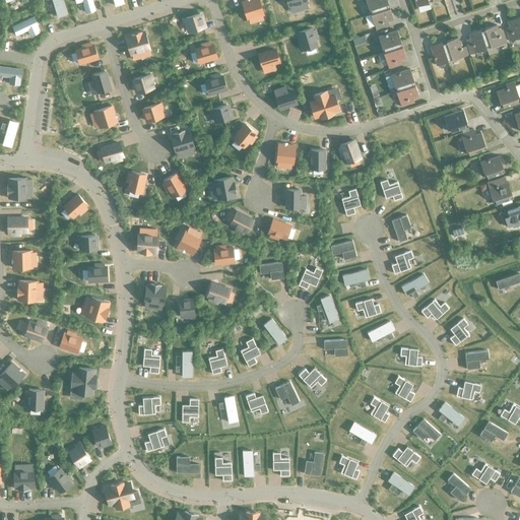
[(66,14),(62,0),(52,0),(58,17),(66,14)]
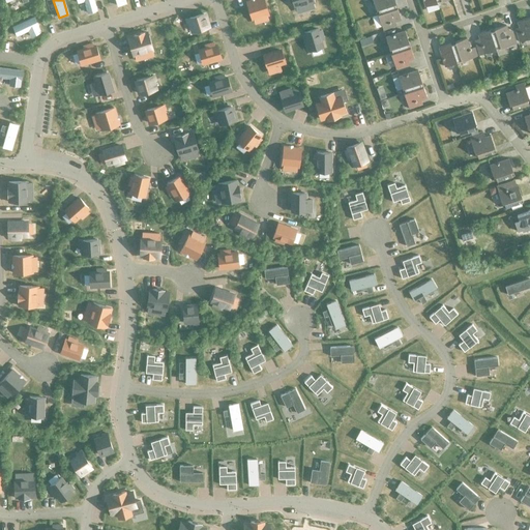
[(96,10),(93,0),(77,0),(78,3),(84,1),(88,13),(96,10)]
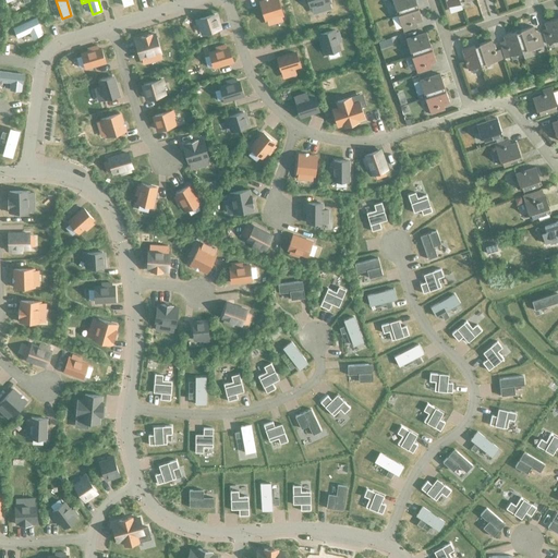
[(282,15),(277,0),(267,0),(259,2),(265,21),(273,19),(274,23),(278,22),(277,17),(282,15)]
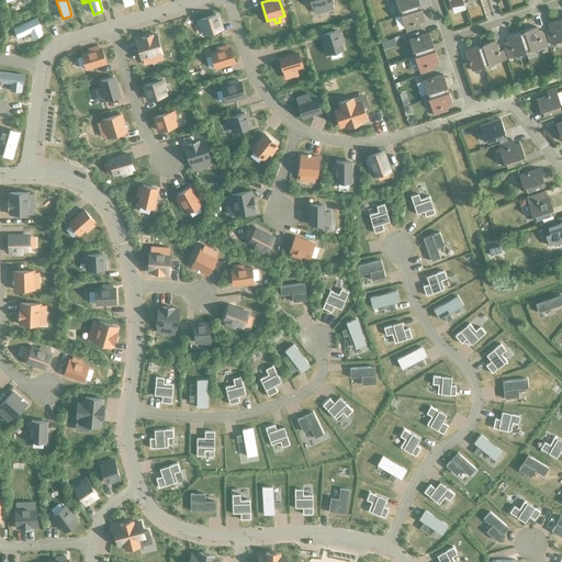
[(333,3),(330,0),(308,0),(312,9),(326,4),(327,10),(333,9),(330,3),(333,3)]
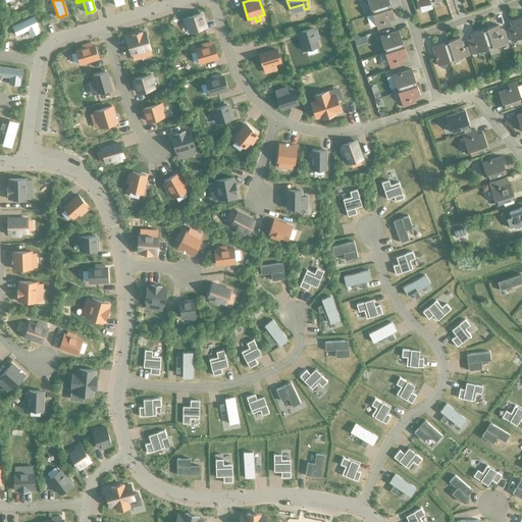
[(379,6),(389,3),(387,0),(366,0),(372,14),(381,11),(379,6)]
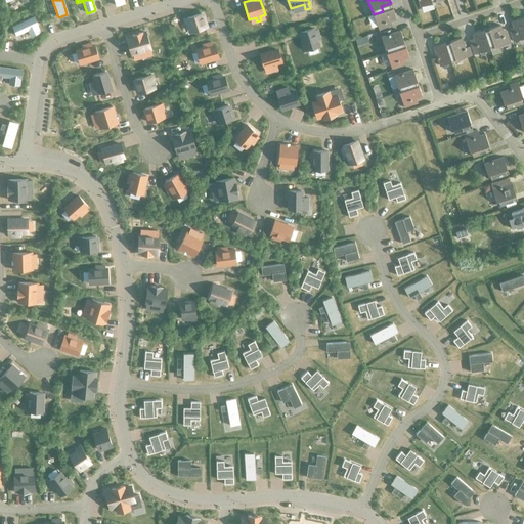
[(396,19),(391,3),(381,6),(383,11),(374,14),(379,30),(386,28),(385,24),(396,19)]
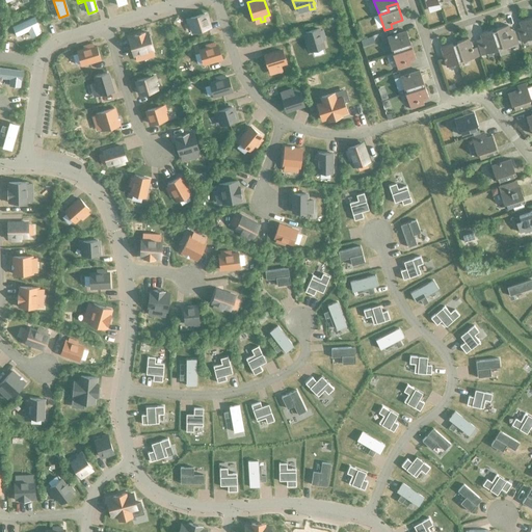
[(208,28),(204,15),(190,19),(187,20),(188,24),(191,23),(194,32),(208,28)]
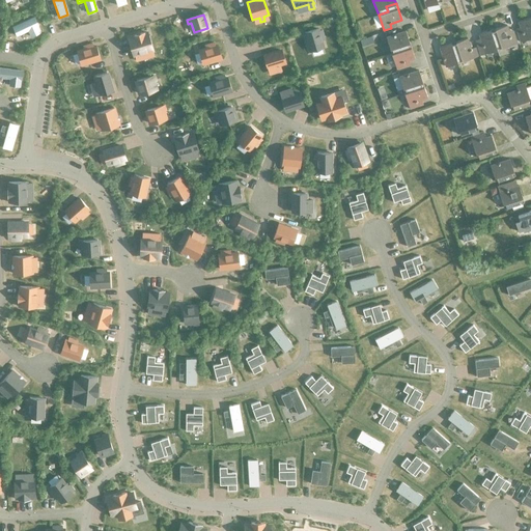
[(530,38),(530,17),(518,22),(522,33),(518,34),(520,43),(530,38)]
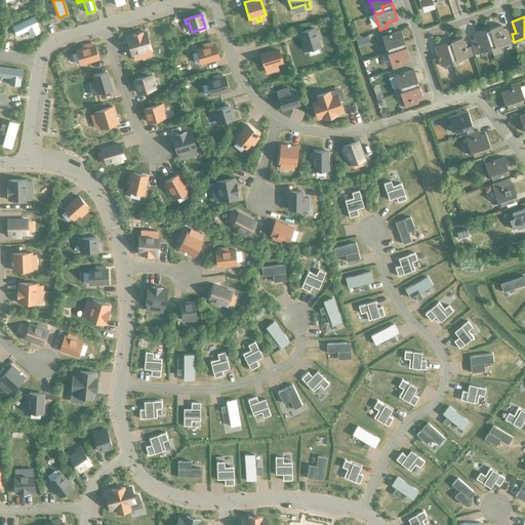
[(40,33),(37,26),(34,17),(12,28),(16,36),(28,31),(31,37),(40,33)]
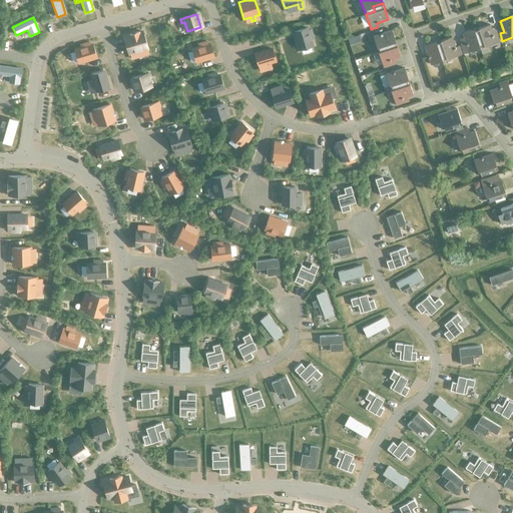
[(499,42),(497,33),(493,34),(489,24),(478,28),(481,38),(477,39),(480,48),(499,42)]
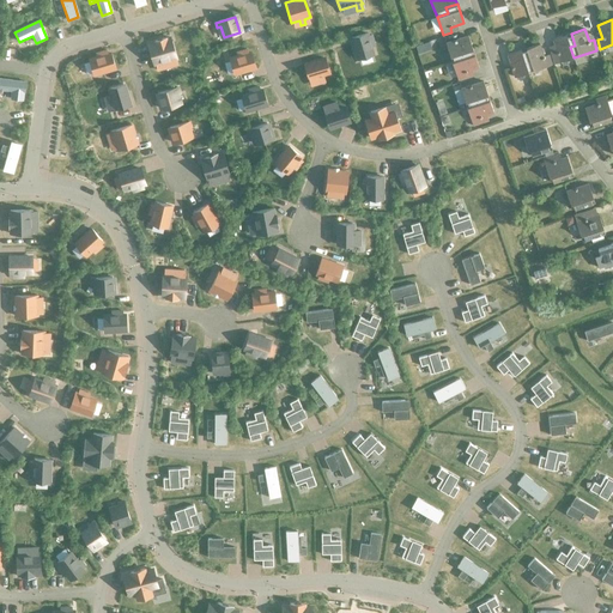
[(374,46),(371,35),(368,36),(366,34),(351,38),(358,60),(372,55),(370,47),(374,46)]
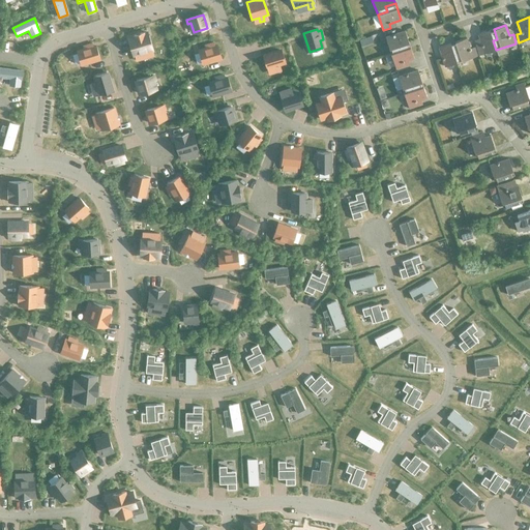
[(497,39),(494,29),(477,34),(479,40),(475,41),(479,56),(496,50),(493,40),(497,39)]
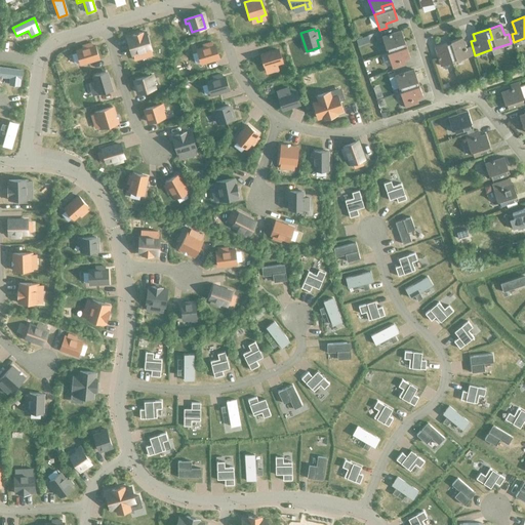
[(395,45),(404,42),(401,31),(381,37),(387,53),(396,50),(395,45)]
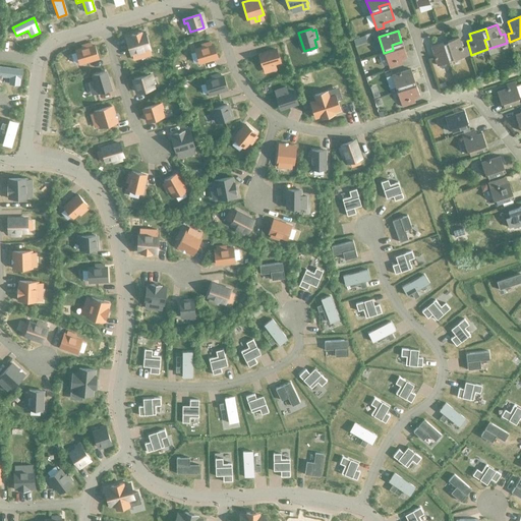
[(150,50),(145,33),(140,34),(140,33),(131,36),(131,37),(125,38),(130,56),(132,55),(133,60),(138,58),(137,54),(150,50)]
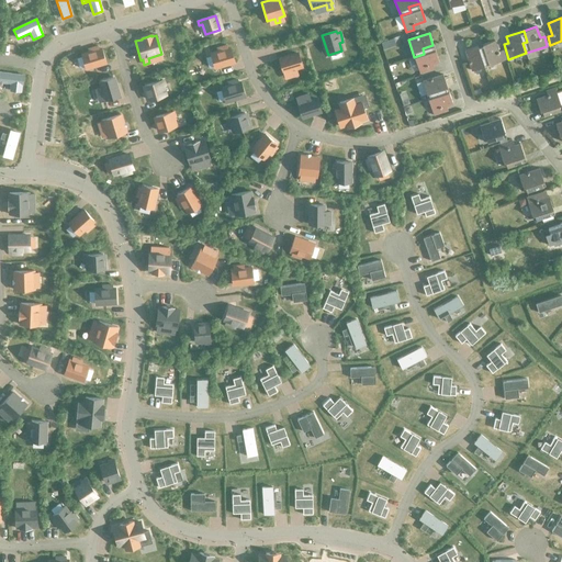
[(494,41),(482,45),(485,55),(481,56),(484,67),(505,59),(503,51),(498,52),(494,41)]
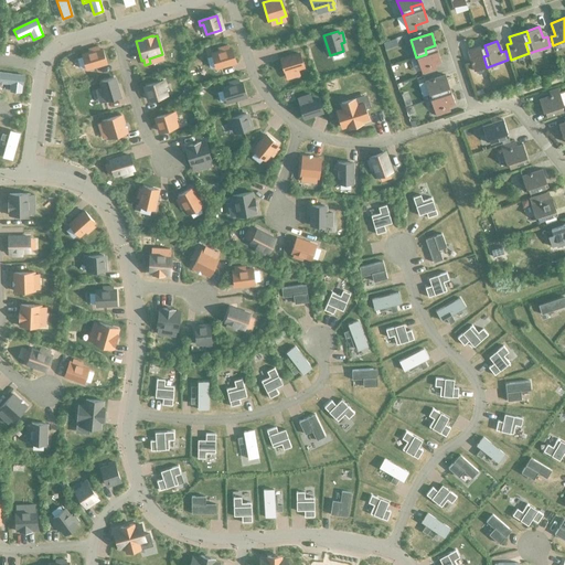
[(441,63),(435,45),(425,49),(426,54),(416,57),(422,74),(430,72),(428,67),(441,63)]
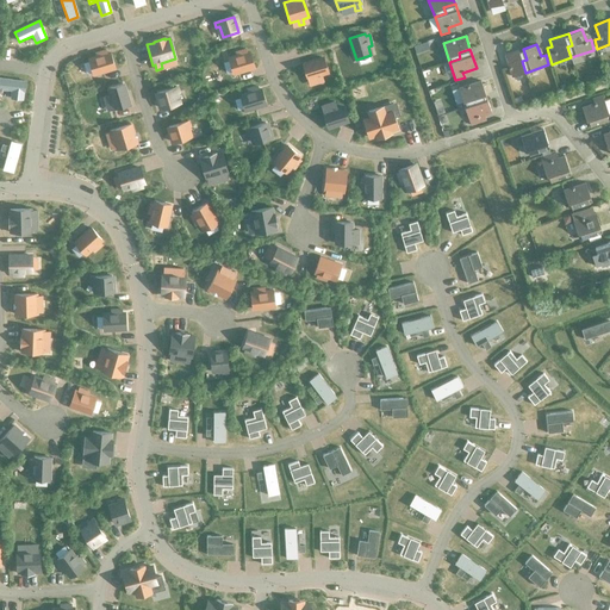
[(527,60),(523,49),(504,55),(512,78),(526,73),(522,61),(527,60)]
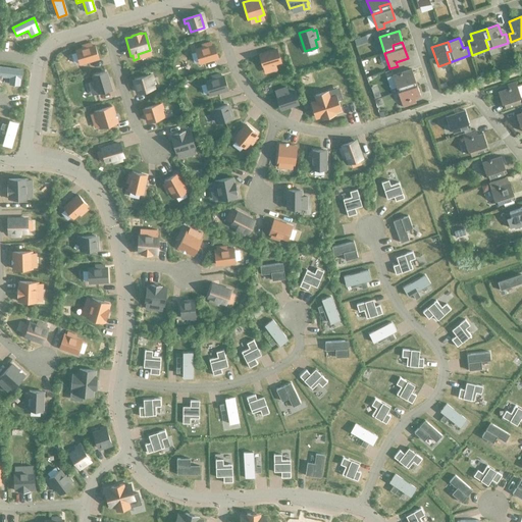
[(98,58),(94,46),(92,47),(91,43),(82,46),(83,49),(75,51),(80,64),(98,58)]
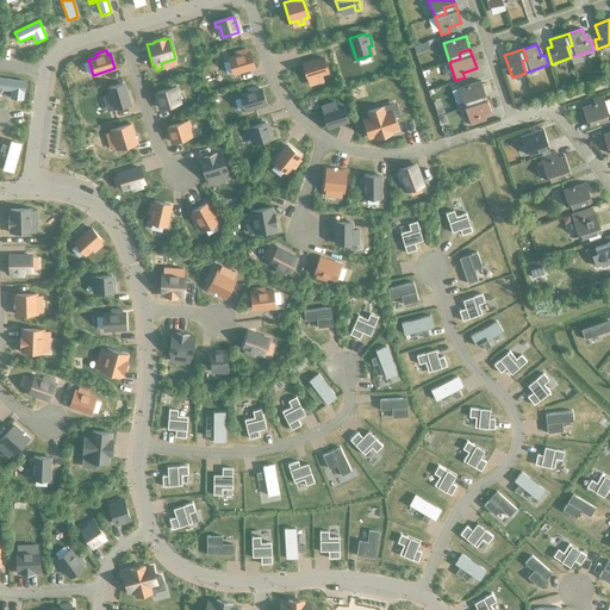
[(254,68),(250,53),(247,54),(246,50),(235,53),(236,57),(229,60),(232,74),(254,68)]
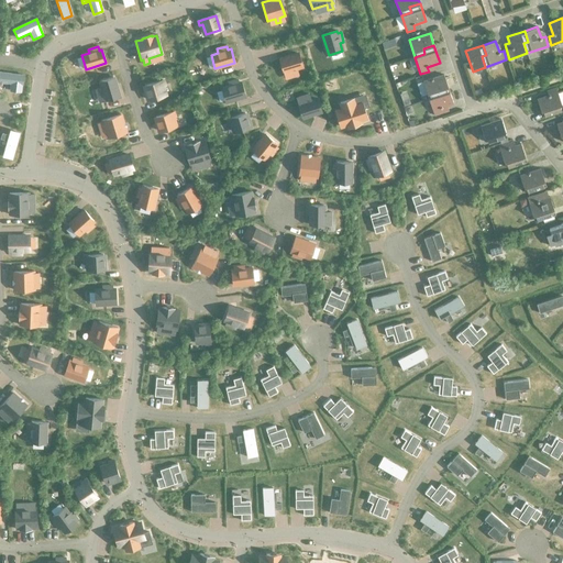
[(302,67),(298,54),(279,61),(284,75),(293,72),(295,77),(298,76),(296,72),(296,68),(302,67)]
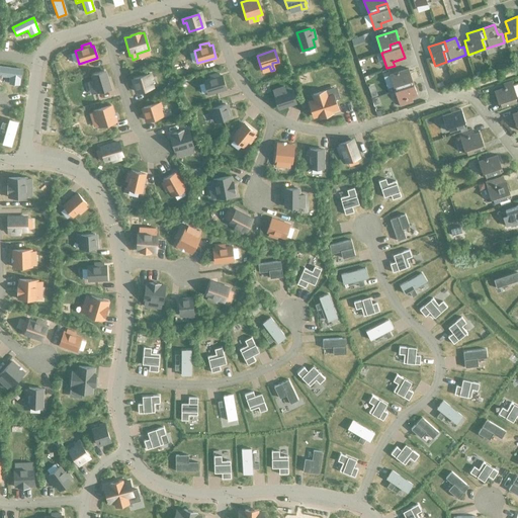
[(20,79),(21,70),(0,66),(0,75),(10,77),(9,84),(19,85),(20,78),(20,79)]
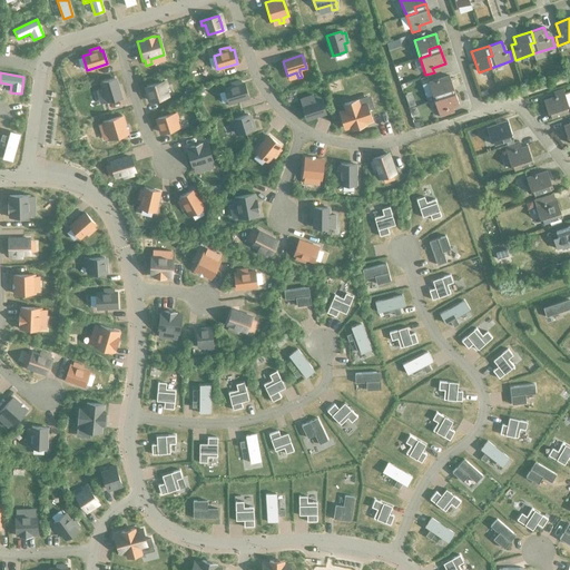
[(443,91),(453,88),(449,76),(428,82),(434,100),(444,97),(443,91)]
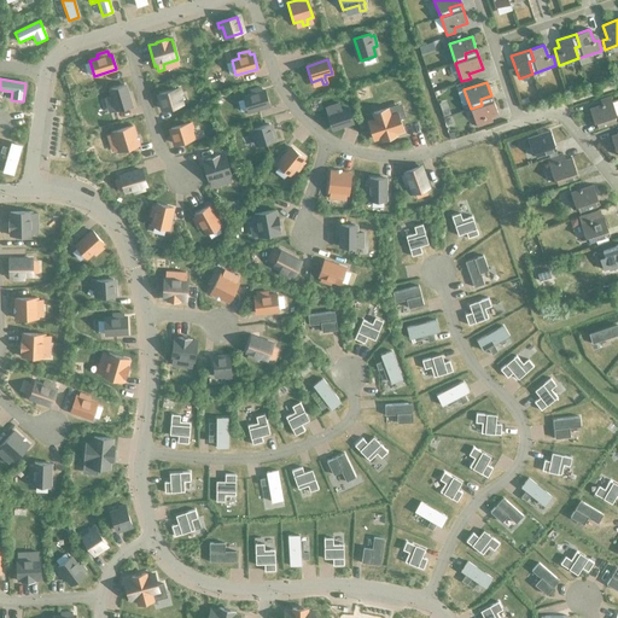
[(130,106),(124,86),(111,89),(112,97),(110,98),(105,99),(106,103),(111,101),(114,111),(130,106)]
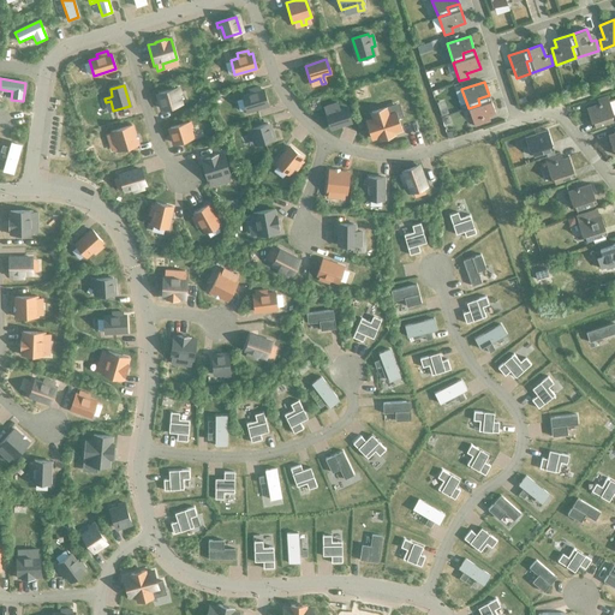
[(179,105),(177,95),(179,94),(178,88),(174,89),(159,94),(163,109),(179,105)]
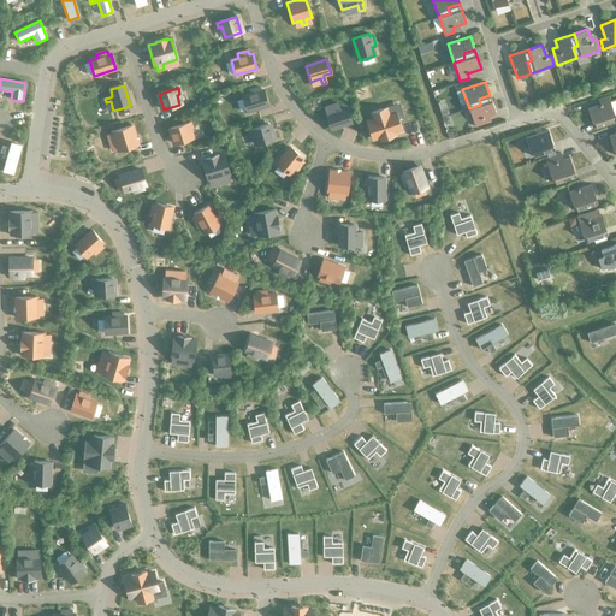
[(268,106),(264,90),(261,92),(260,88),(249,92),(250,95),(242,98),(247,112),(268,106)]
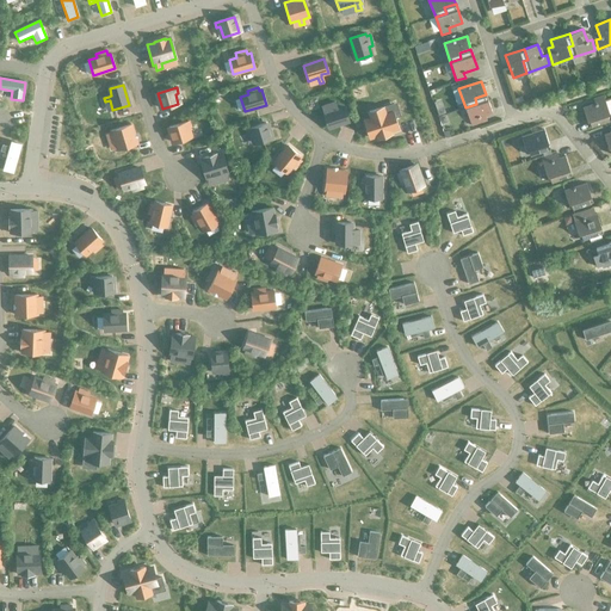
[(492,113),(486,94),(475,98),(476,104),(466,107),(471,125),(480,123),(479,118),(492,113)]
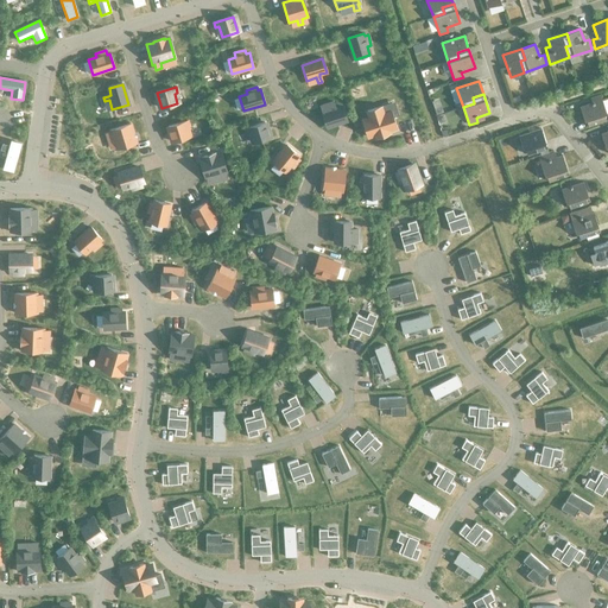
[(606,120),(605,114),(606,114),(600,95),(590,99),(591,103),(580,107),(586,126),(606,120)]
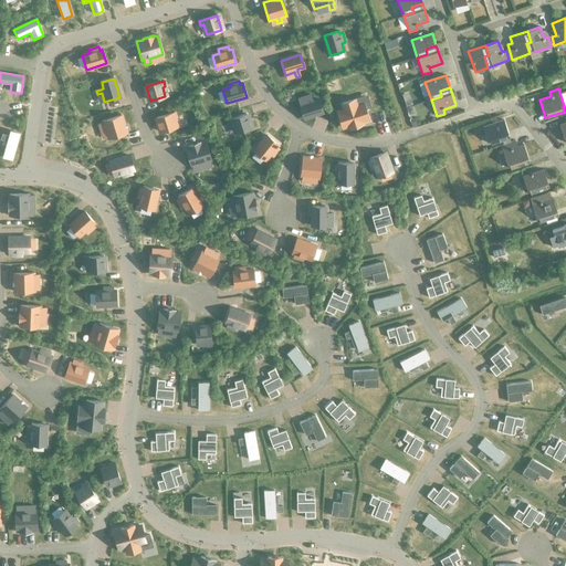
[(323,112),(318,100),(312,102),(312,100),(310,95),(306,96),(308,101),(299,104),(304,118),(323,112)]
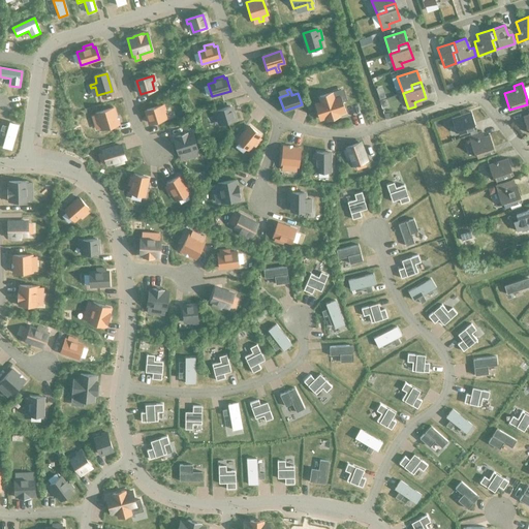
[(344,112),(342,102),(346,100),(345,95),(340,97),(333,99),(331,93),(319,97),(321,103),(315,105),(319,120),(325,118),(327,120),(338,117),(338,114),(344,112)]
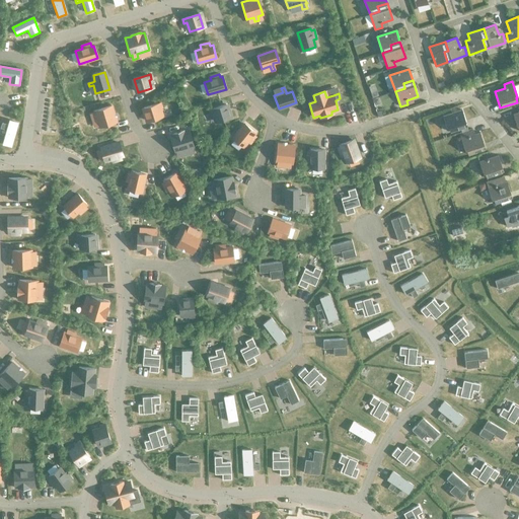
[(161,118),(158,108),(161,107),(160,103),(157,104),(143,108),(147,122),(161,118)]
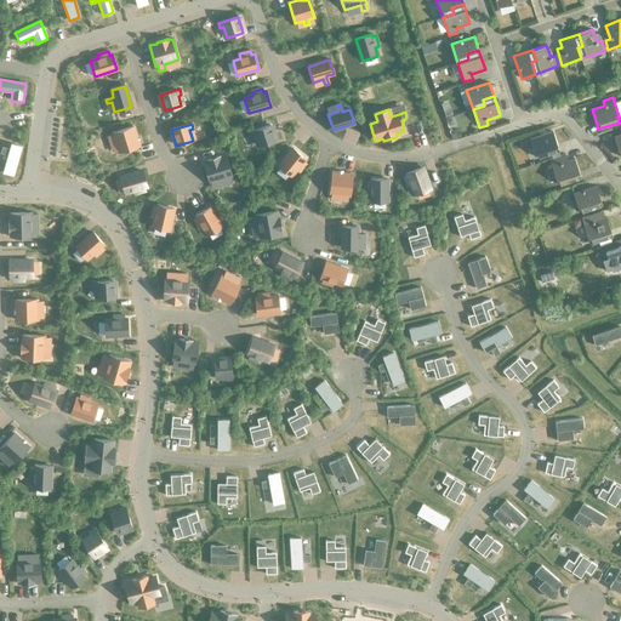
[(275,141),(271,125),(254,130),(254,131),(250,132),(252,137),(256,136),(258,147),(275,141)]
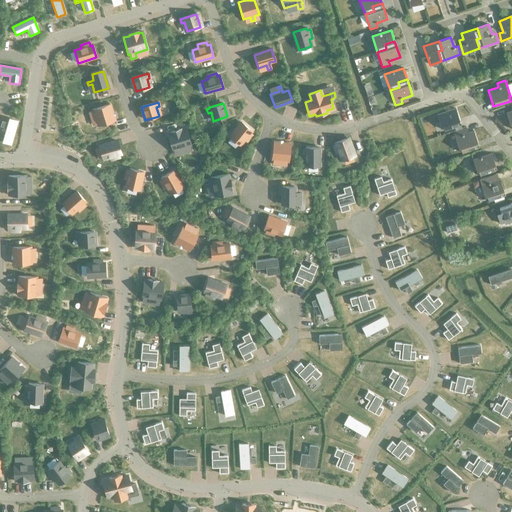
[(114,121),(110,105),(93,110),(93,111),(89,113),(90,116),(94,115),(97,126),(114,121)]
